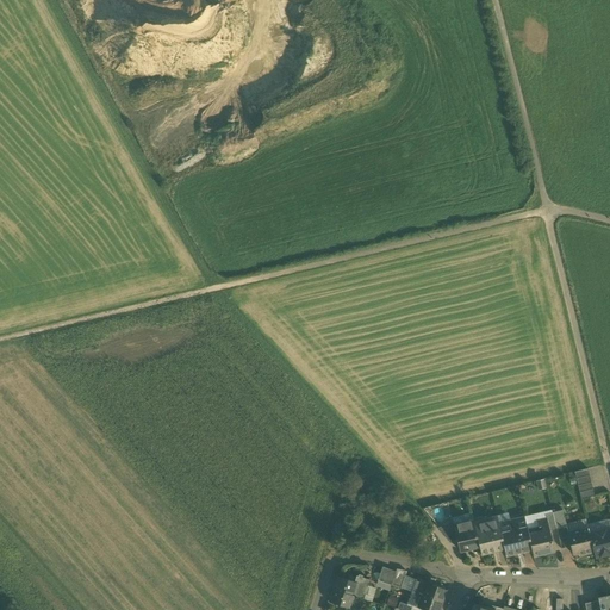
[(587,468),(574,472),(582,499),(595,497),(587,468)]
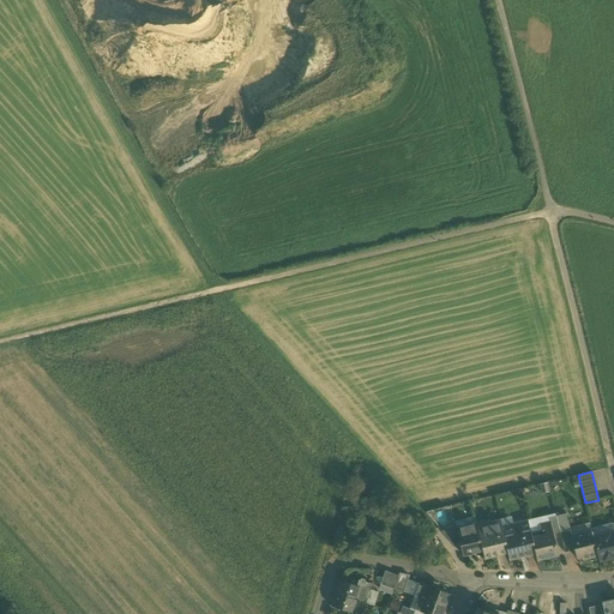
[(560,533),(557,517),(548,518),(549,523),(551,523),(553,535),(560,533)]
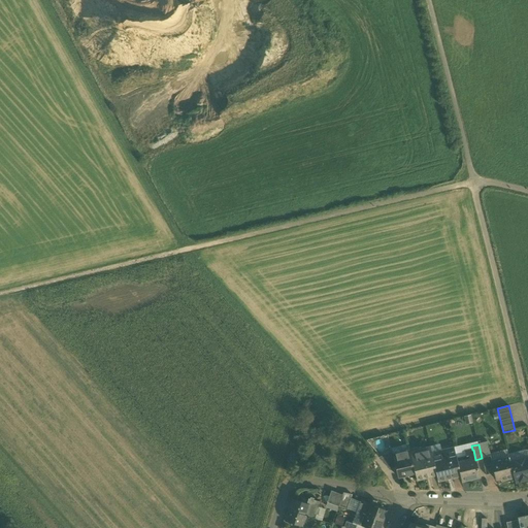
[(430,447),(418,450),(419,453),(410,455),(416,473),(415,473),(417,481),(436,475),(437,475),(432,457),(430,447)]
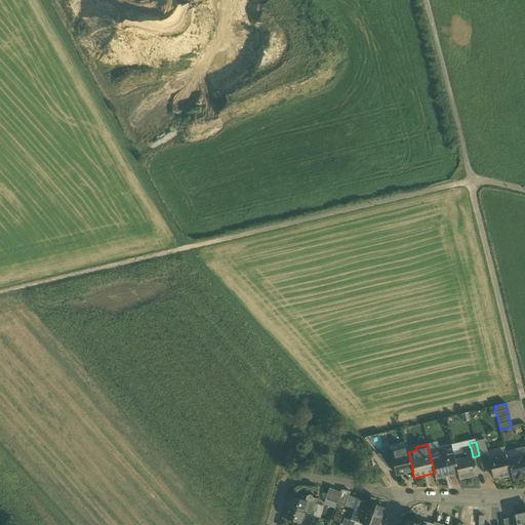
[(451,445),(437,448),(438,452),(430,454),(435,473),(434,473),(436,479),(457,474),(453,456),(451,445)]
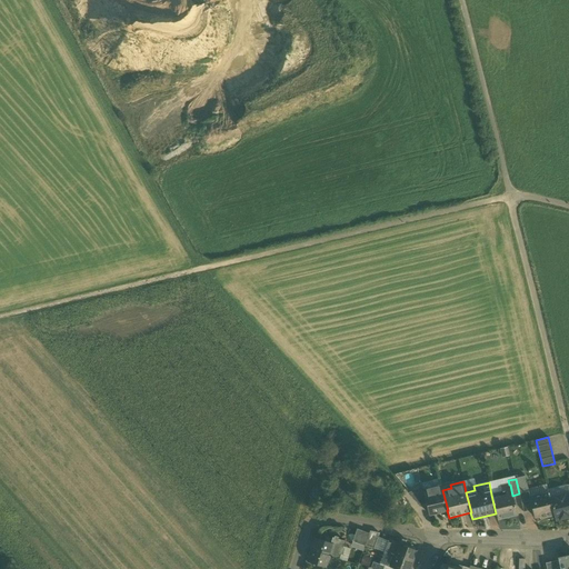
[(509,485),(501,487),(502,491),(491,495),(496,513),(498,520),(518,515),(512,496),(510,485),(509,485)]
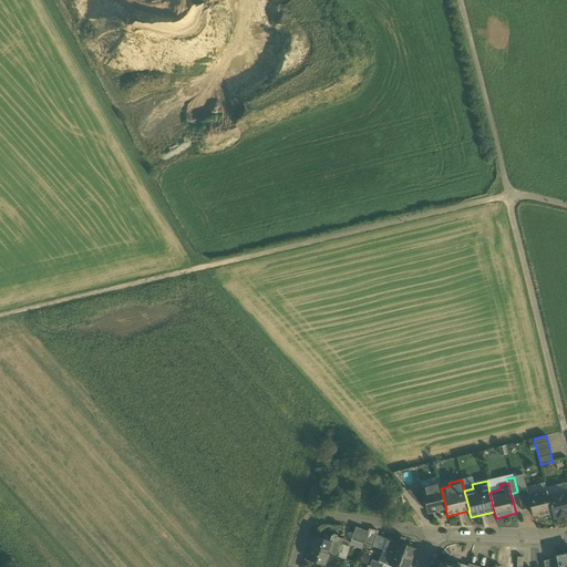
[(441,485),(422,490),(425,502),(428,513),(445,508),(446,508),(441,488),(441,485)]
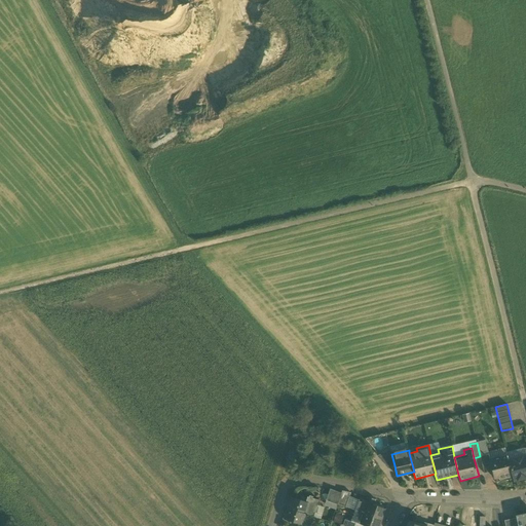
[(391,454),(379,457),(388,467),(395,465),(391,454)]
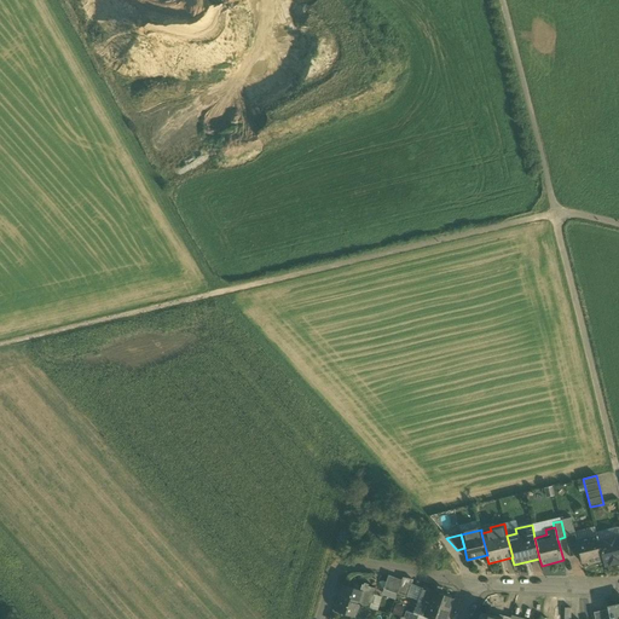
[(576,534),(565,537),(568,554),(578,551),(576,542),(577,542),(576,534)]
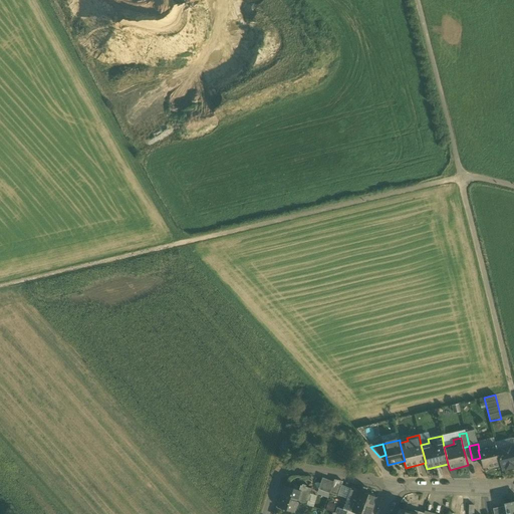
[(479,450),(478,450),(480,458),(483,468),(488,467),(488,469),(500,466),(501,465),(497,451),(496,446),(479,450)]
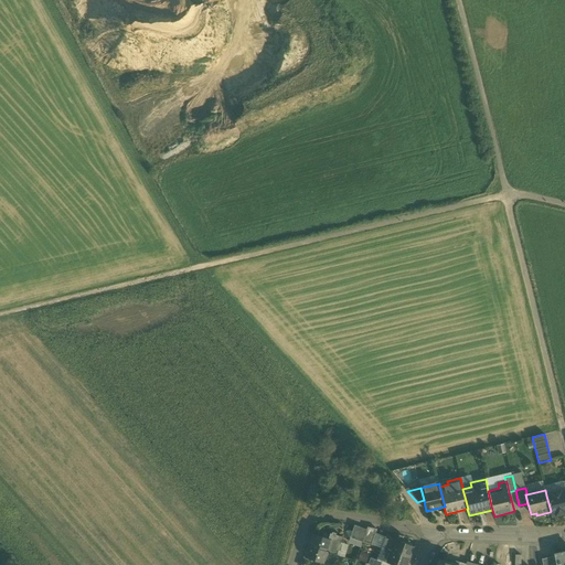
[(564,490),(546,496),(551,511),(550,512),(552,516),(564,513),(564,490)]
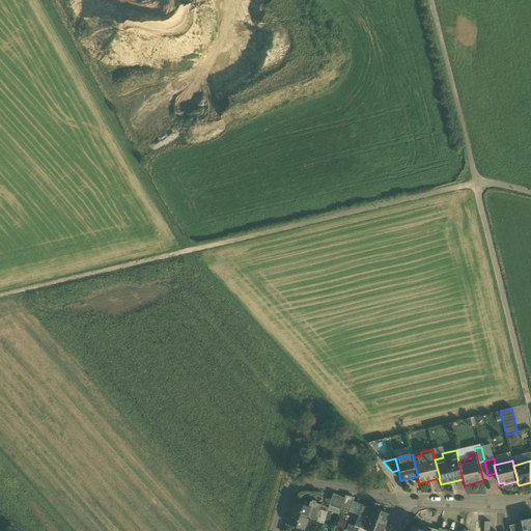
[(344,498),(333,494),(329,505),(340,509),(341,508),(344,498)]
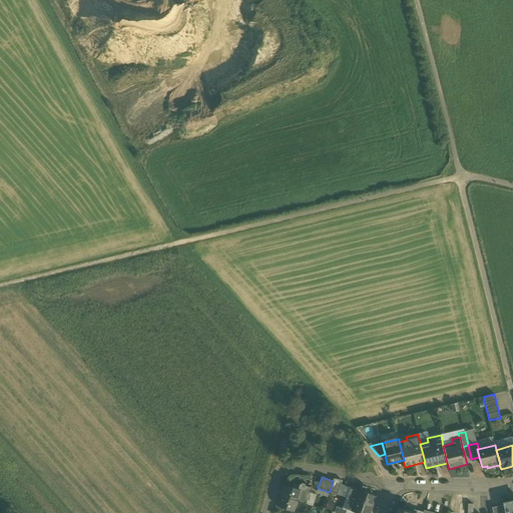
[(341,484),(333,481),(330,491),(338,494),(341,485),(341,484)]
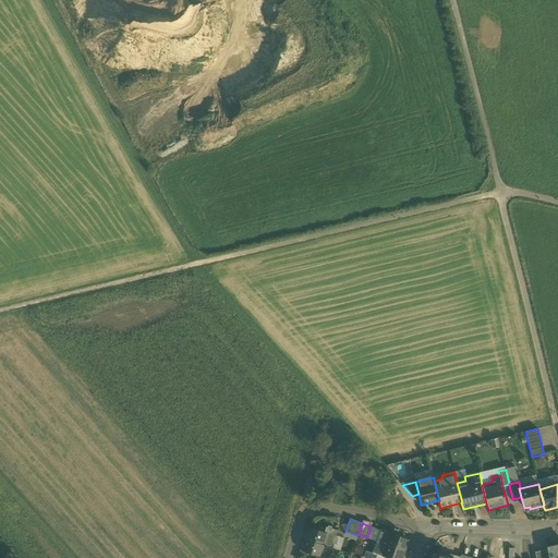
[(338,531),(326,528),(325,533),(327,534),(324,546),(331,548),(332,548),(338,531)]
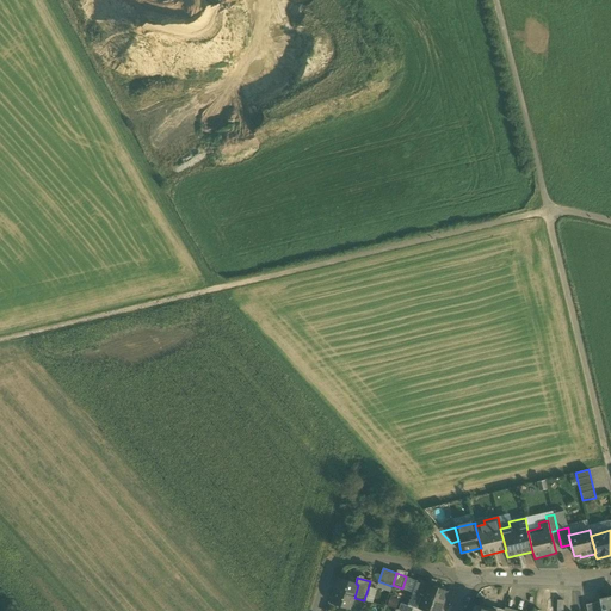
[(413,593),(418,582),(406,578),(402,588),(413,593)]
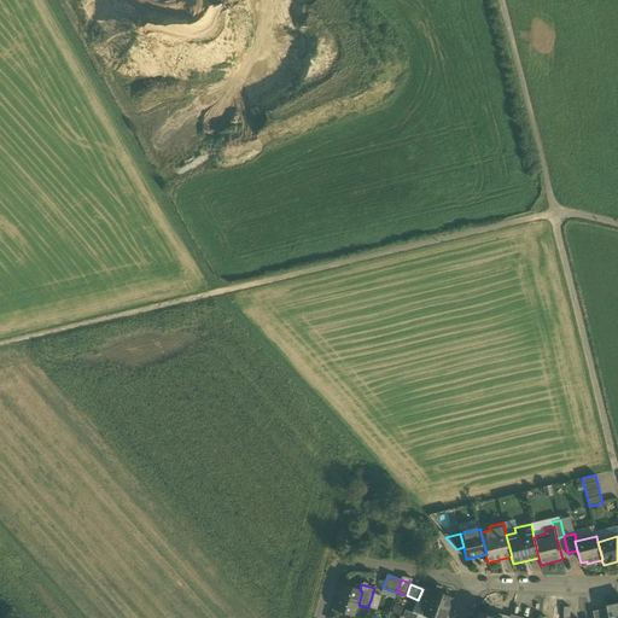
[(360,590),(342,586),(338,598),(359,605),(362,592),(360,590)]
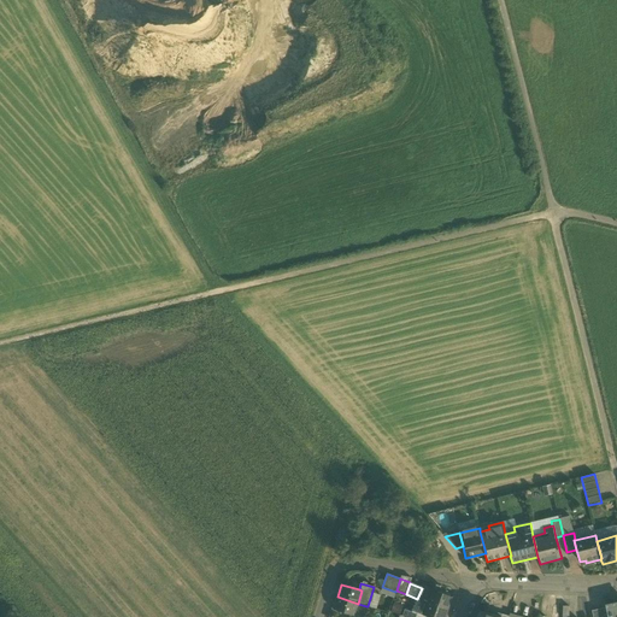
[(433,591),(422,588),(417,599),(447,610),(452,598),(433,591)]
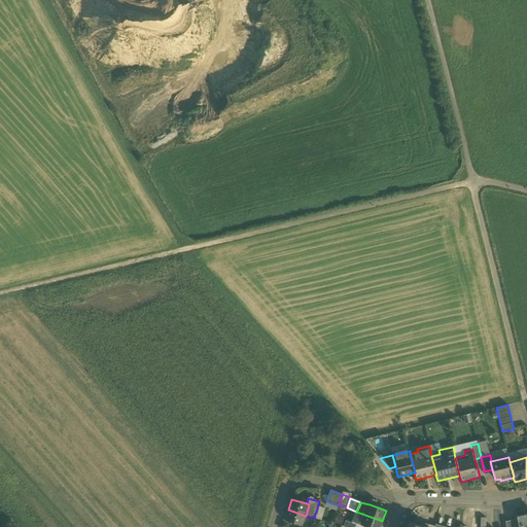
[(306,516),(288,510),(285,521),(305,526),(310,526),(313,518),(306,516)]
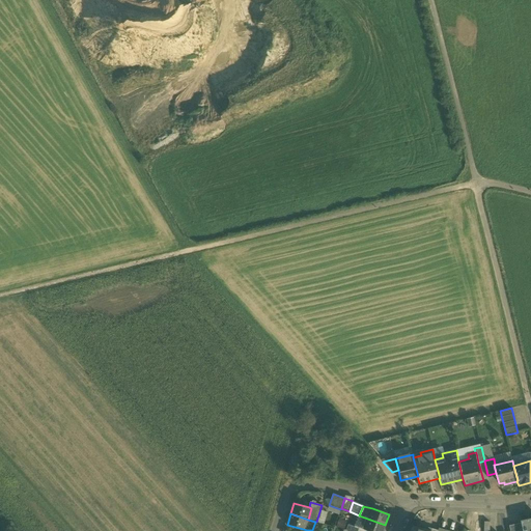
[(383,530),(385,525),(359,515),(355,526),(368,530),(383,530)]
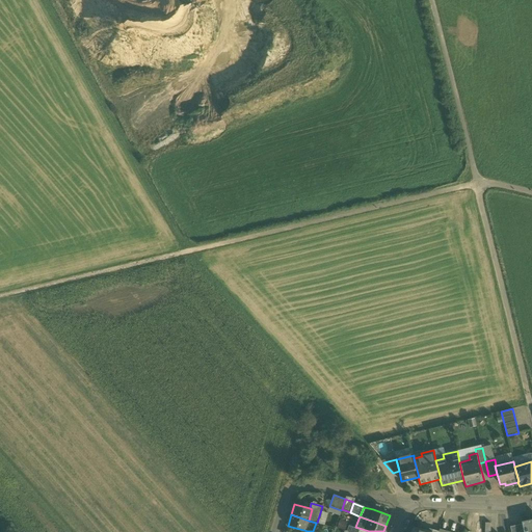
[(531,531),(531,520),(522,523),(523,524),(524,531),(531,531)]
